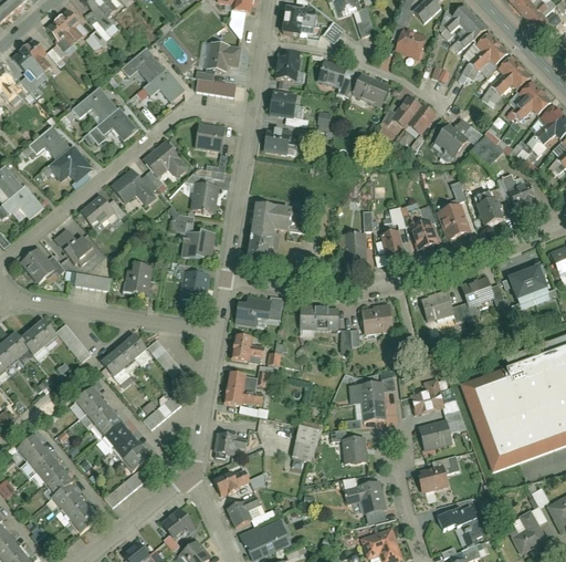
[(0,0),(0,18),(21,0),(0,0)]
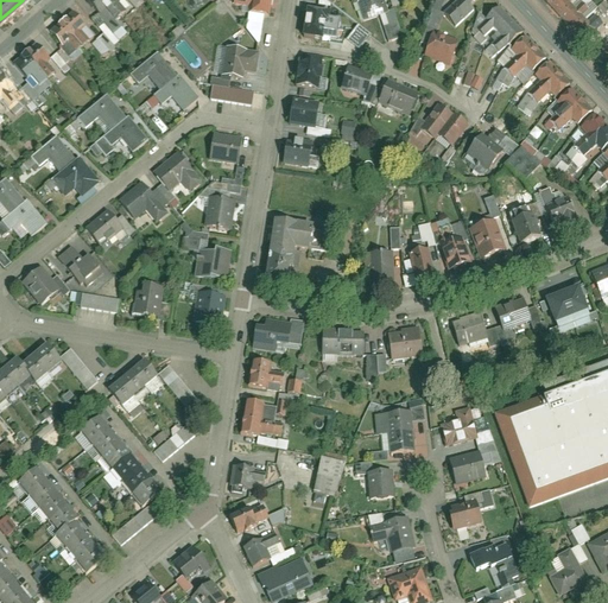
[(83,0),(82,1),(118,44),(131,32),(119,18),(126,11),(118,0),(83,0)]
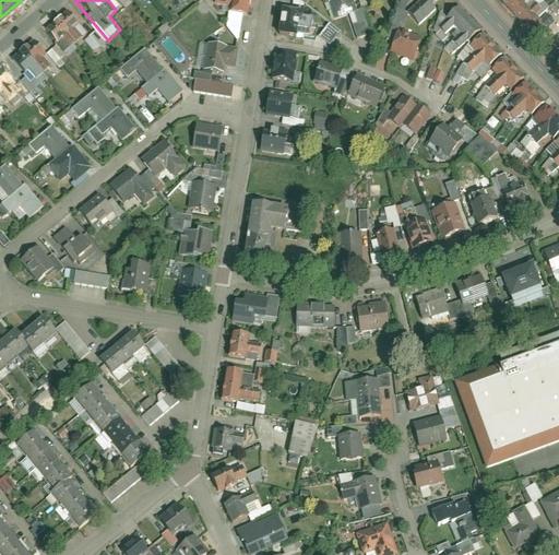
[(244,10),(245,0),(215,0),(214,6),(244,10)]
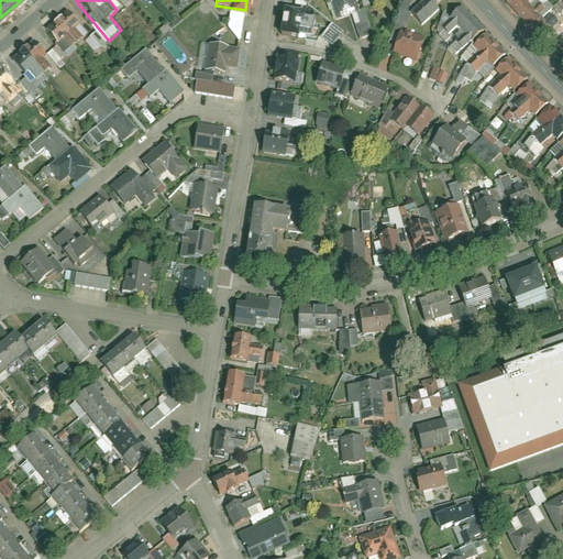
[(337,17),(351,11),(360,36),(373,32),(364,7),(359,8),(355,0),(326,0),(327,2),(331,0),(337,17)]
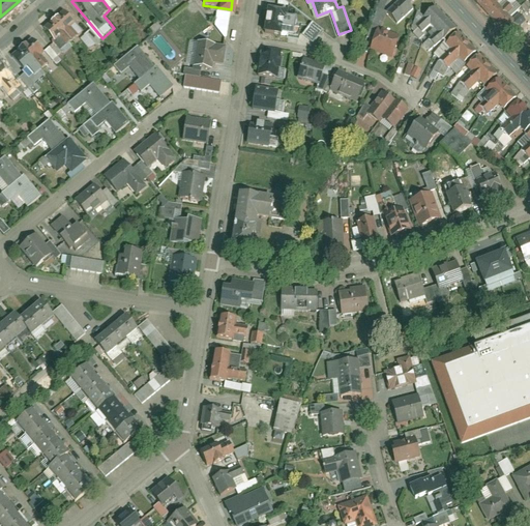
[(398,0),(387,9),(396,20),(419,0),(398,0)]
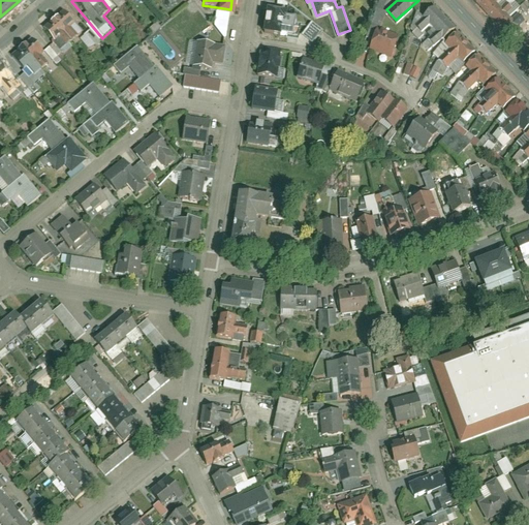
[(474,0),(509,35),(521,24),(498,0),(474,0)]
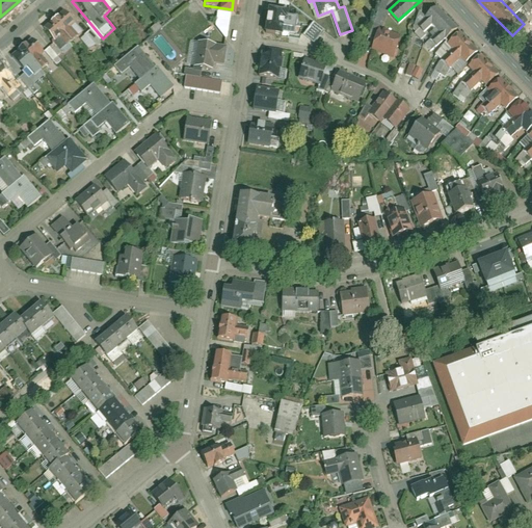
[(454,28),(434,6),(425,15),(426,16),(419,23),(424,28),(431,22),(437,29),(430,36),(435,43),(444,35),(446,36),(454,28)]
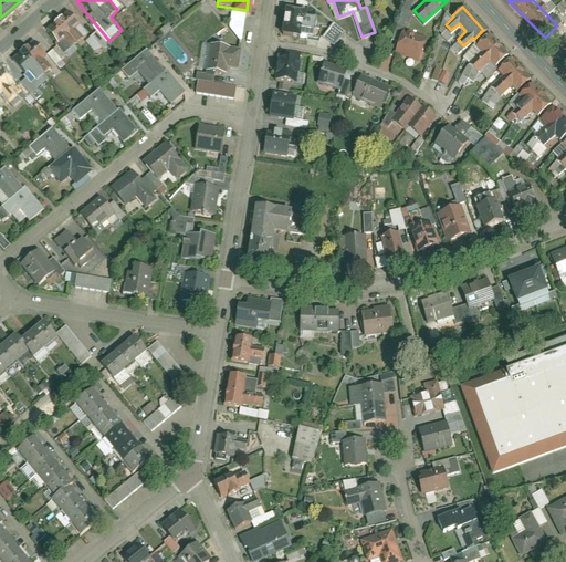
[(305,23),(307,10),(283,8),(281,32),(299,34),(300,22),(305,23)]
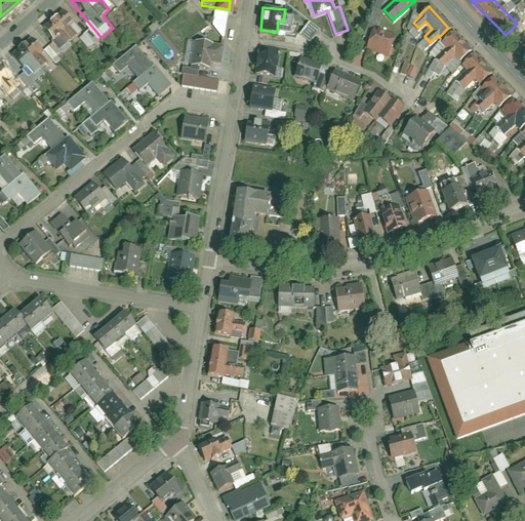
[(71,19),(63,9),(43,27),(53,37),(57,33),(67,43),(76,35),(66,24),(71,19)]
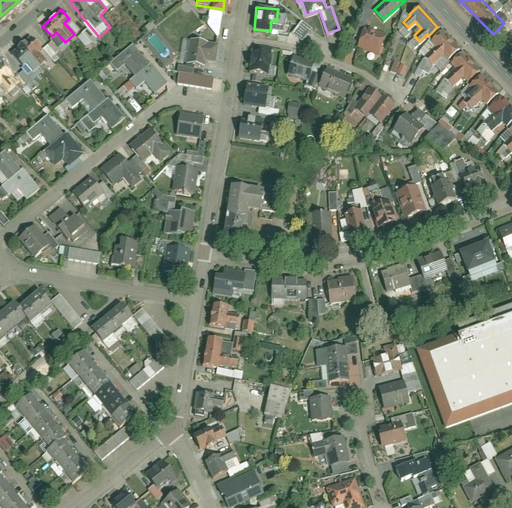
[(291,30),(301,38),(311,27),(301,18),(291,30)]
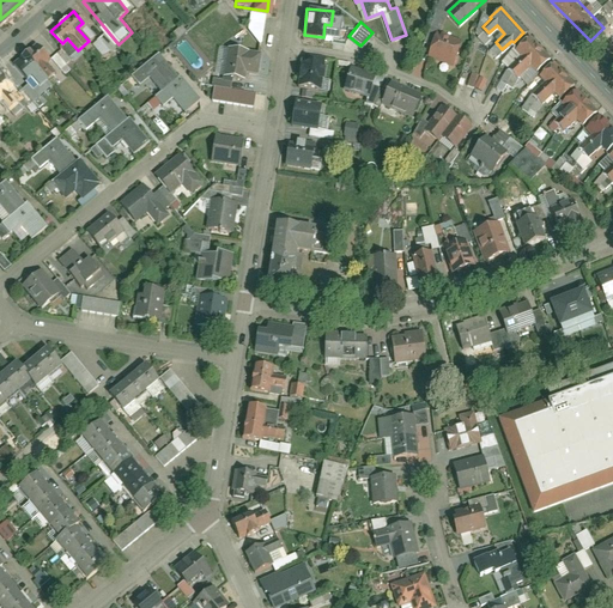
[(444,60),(454,64),(462,43),(436,32),(428,53),(444,60)]
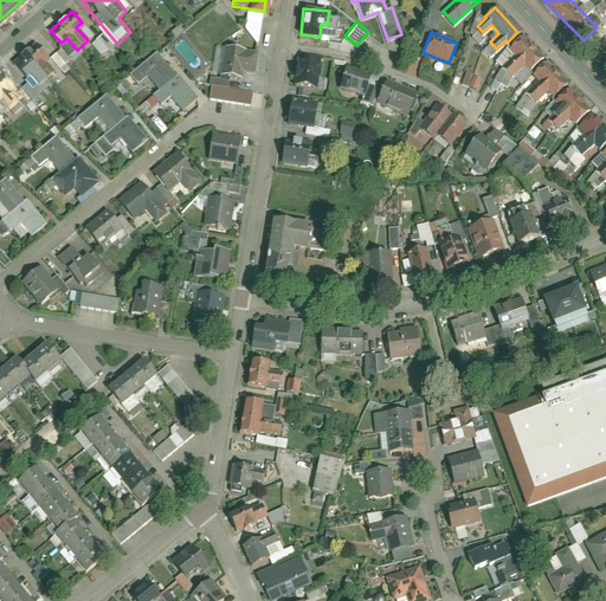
[(541,58),(521,36),(509,46),(516,55),(503,66),(511,75),(524,63),(530,69),(541,58)]
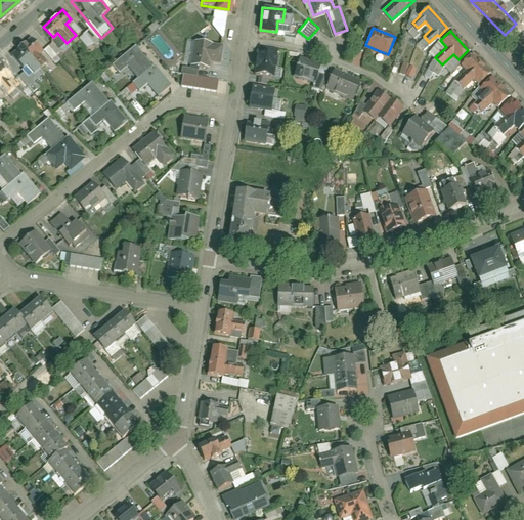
[(41,47),(31,35),(10,52),(20,65),(25,61),(34,72),(46,61),(37,51),(41,47)]
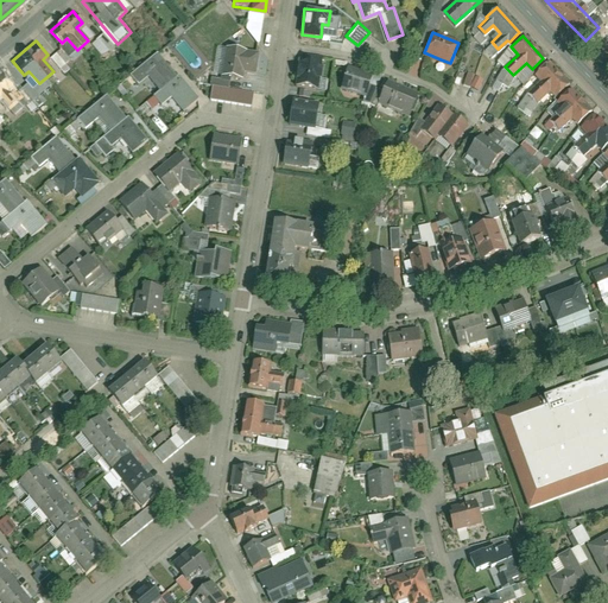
[(225,46),(222,75),(240,76),(241,69),(257,71),(258,52),(244,51),(244,48),(225,46)]
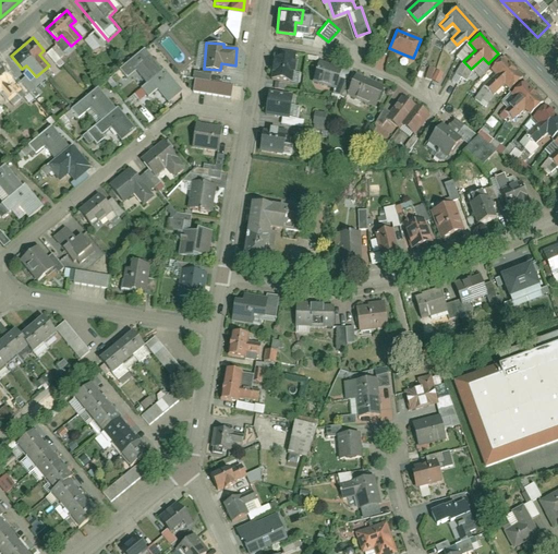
[(165,68),(162,69),(144,47),(119,68),(126,76),(136,69),(147,82),(142,86),(148,95),(157,87),(168,100),(182,88),(165,68)]
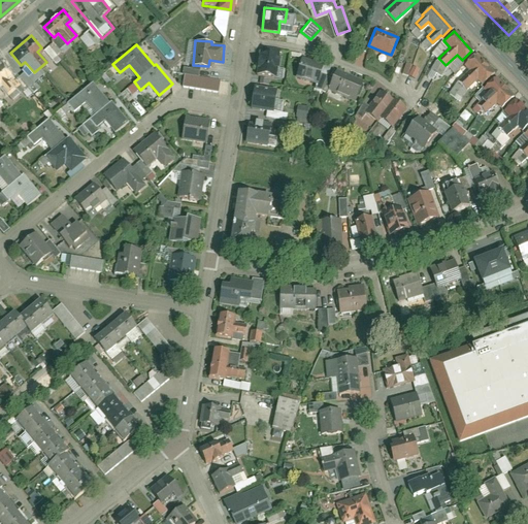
[(277,55),(259,53),(256,72),(274,74),(277,55)]
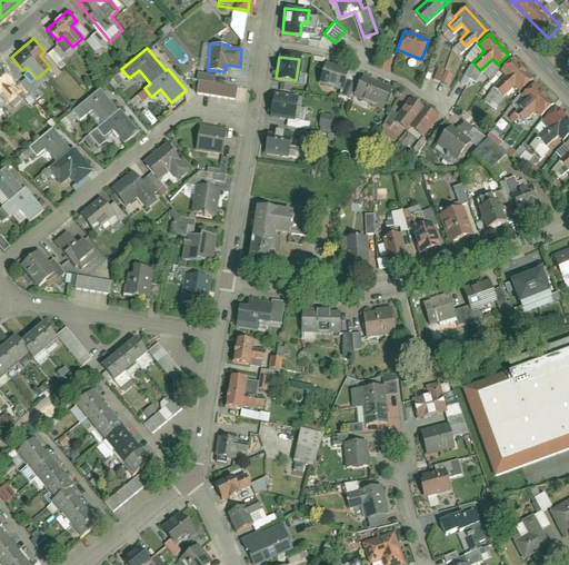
[(530,79),(511,58),(500,67),(507,75),(493,86),(501,95),(515,82),(519,88),(530,79)]
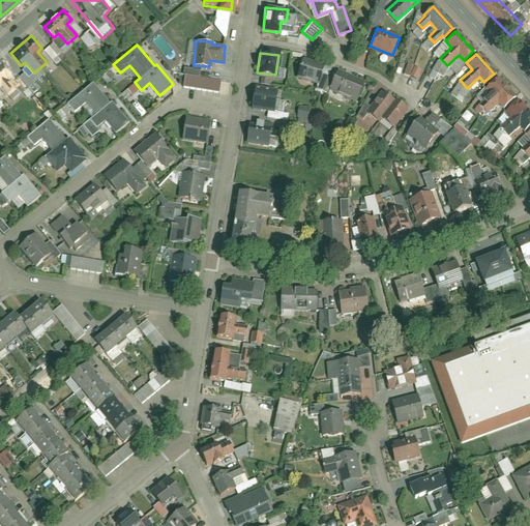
[(300,60),(296,75),(321,82),(325,67),(300,60)]
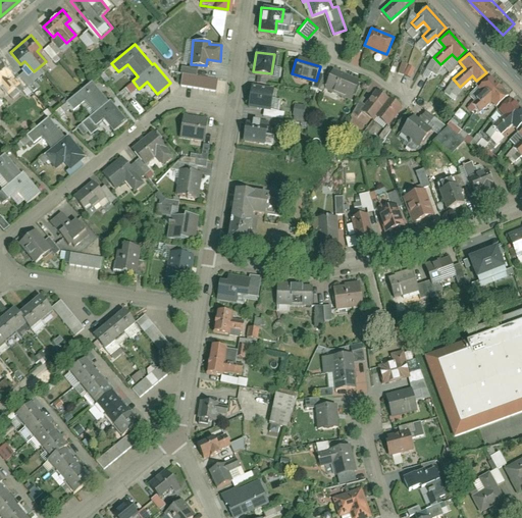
[(397,69),(412,75),(416,65),(401,59),(397,69)]
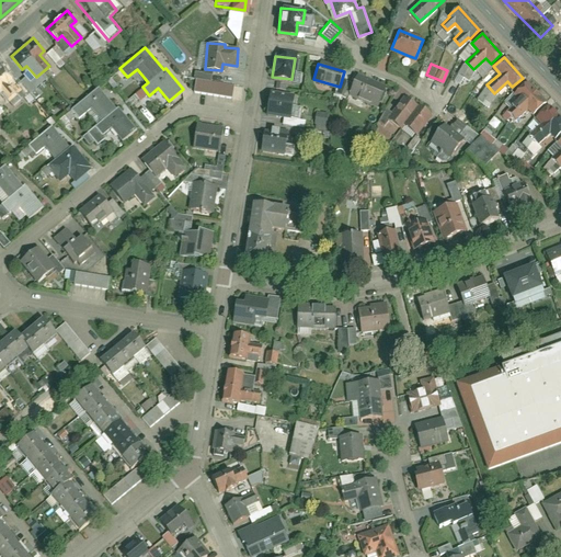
[(12,79),(0,66),(0,89),(8,98),(14,92),(7,83),(12,79)]
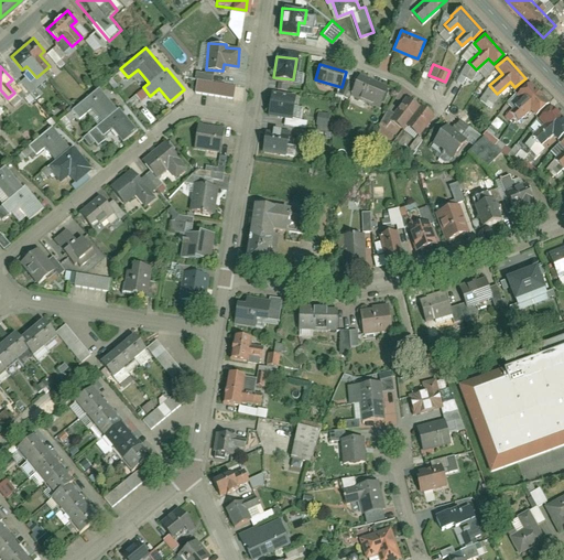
[(354,75),(347,93),(381,105),(388,88),(354,75)]
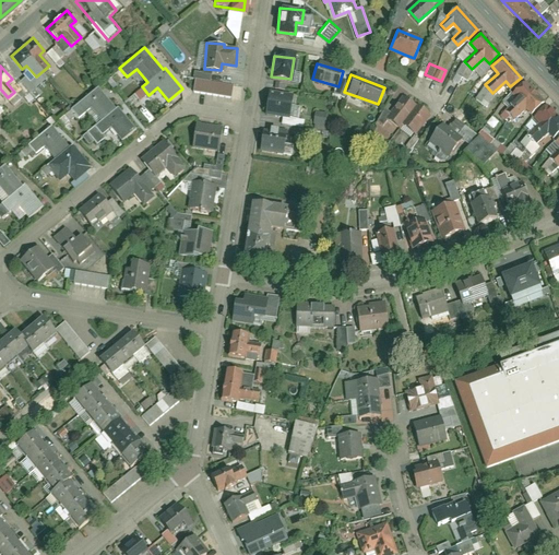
[(194,78),(193,87),(232,93),(233,82),(194,78)]
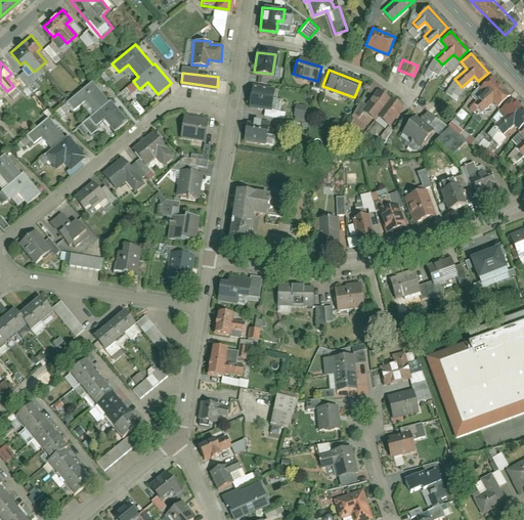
[(508,95),(490,76),(480,84),(486,91),(474,101),(481,109),(493,98),(497,103),(508,95)]
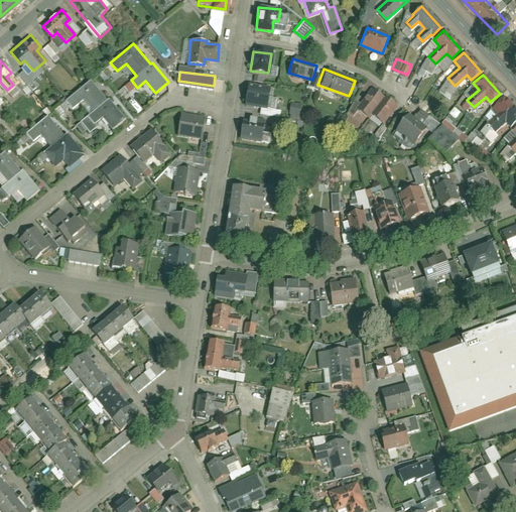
[(109,98),(108,99),(91,78),(68,98),(74,106),(83,99),(93,111),(88,115),(94,122),(103,116),(112,128),(125,117),(109,98)]
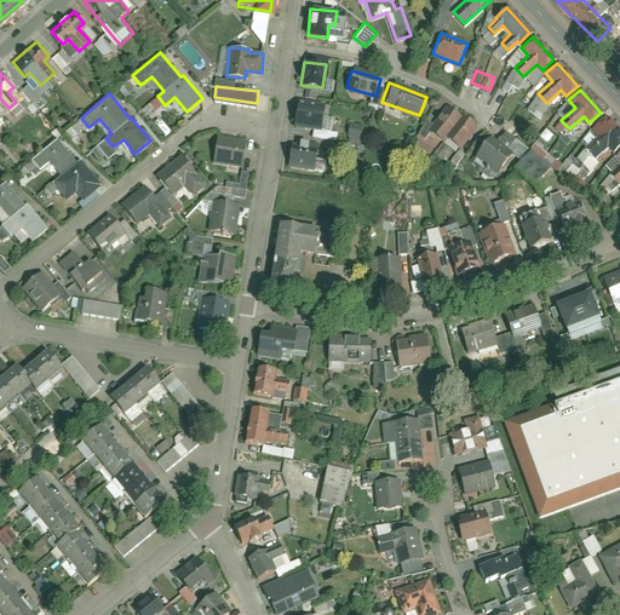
[(298,102),(294,124),(319,127),(322,105),(298,102)]
